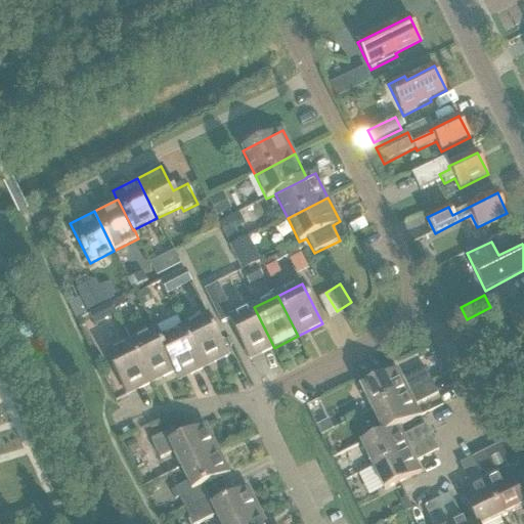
[(101,306),(104,329),(130,325),(127,303),(101,306)]
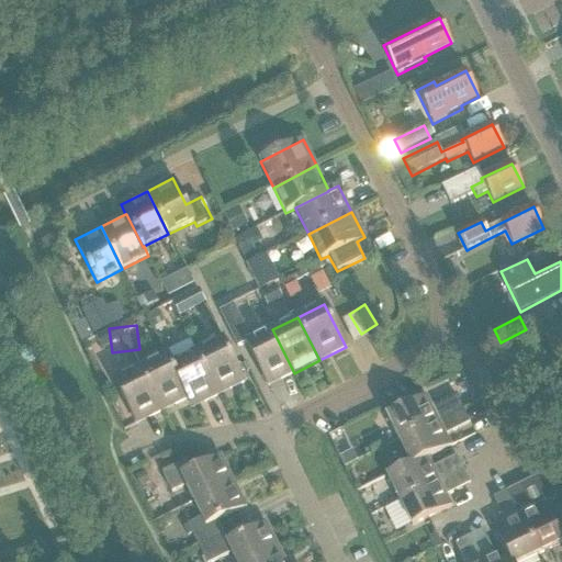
[(272,329),(246,343),(268,385),(294,373),(272,329)]
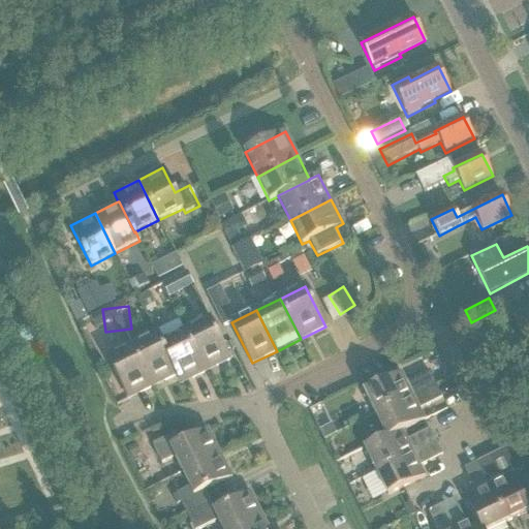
[(210,319),(185,332),(206,372),(229,360),(210,319)]
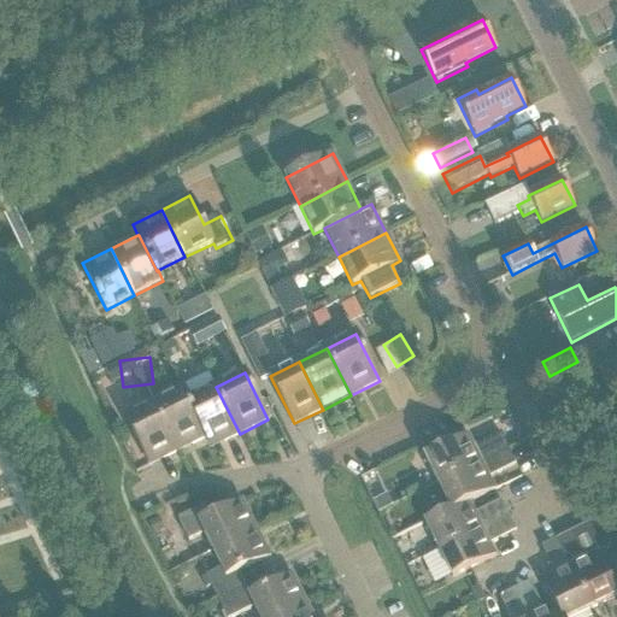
[(206,438),(205,438),(211,448),(240,434),(216,387),(188,400),(206,438)]
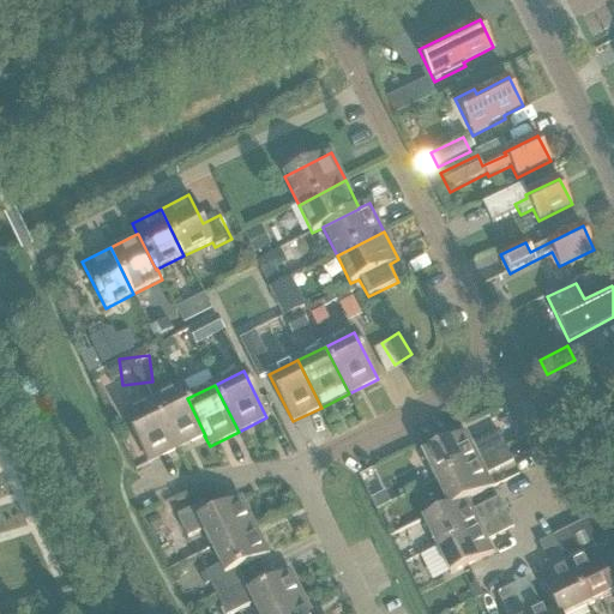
[(178,449),(204,435),(205,435),(187,398),(182,387),(154,402),(178,449)]
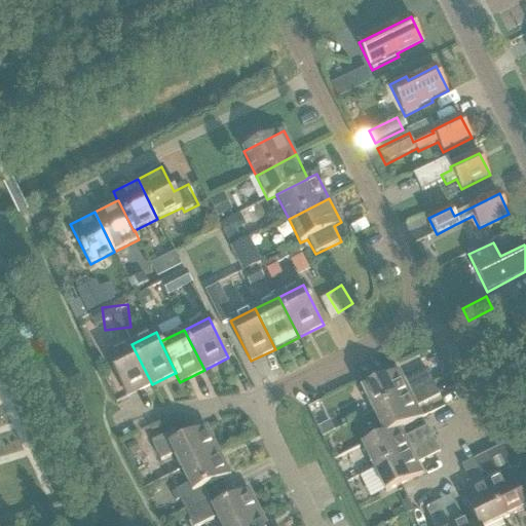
[(132,344),(107,357),(127,397),(152,384),(132,344)]
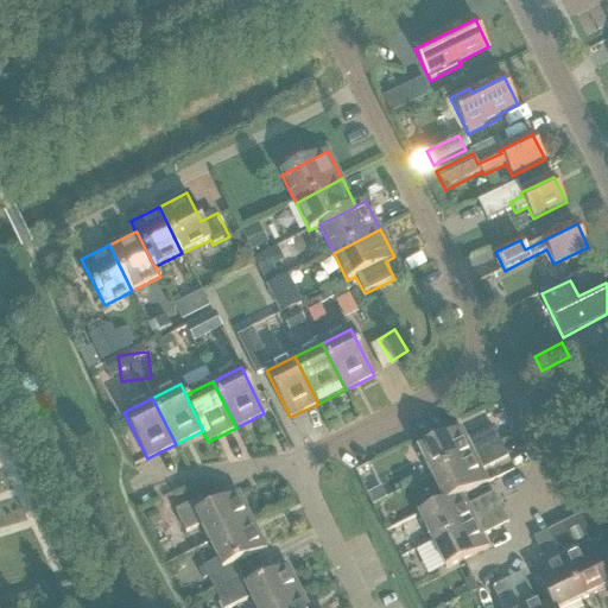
[(461,429),(418,450),(431,477),(500,443),(493,428),(467,441),(461,429)]
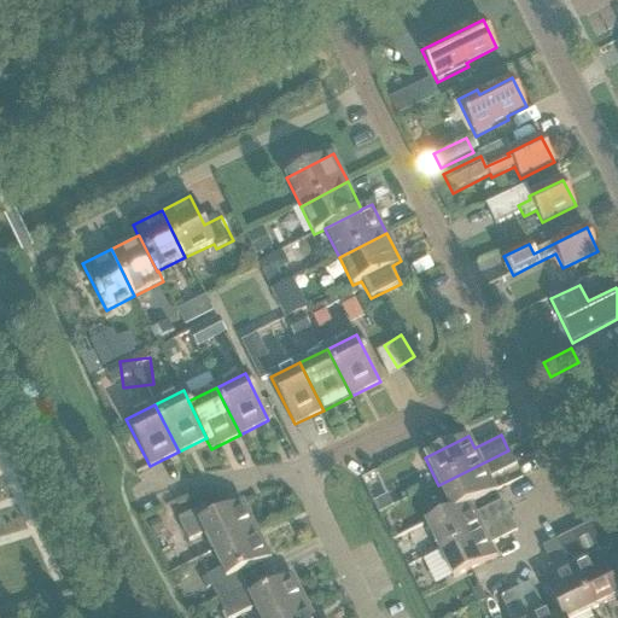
[(517,465),(508,450),(438,485),(452,511),(452,512),(470,503),(495,491),(489,479),(517,465)]
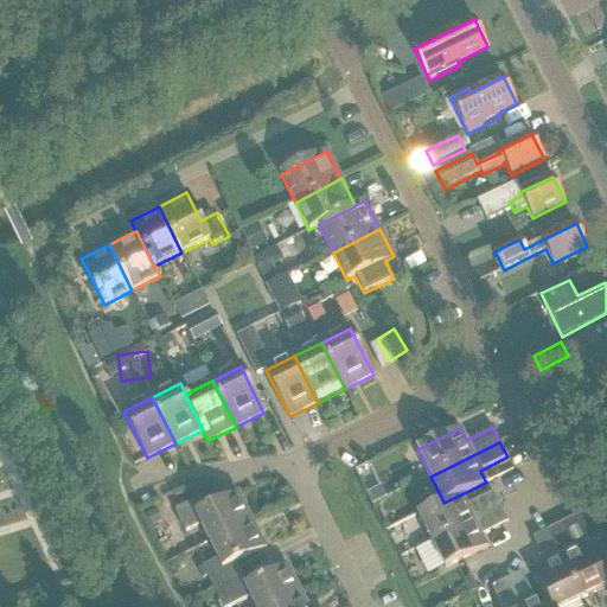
[(443,503),(443,502),(419,515),(432,542),(500,508),(493,492),(466,505),(461,494),(443,503)]
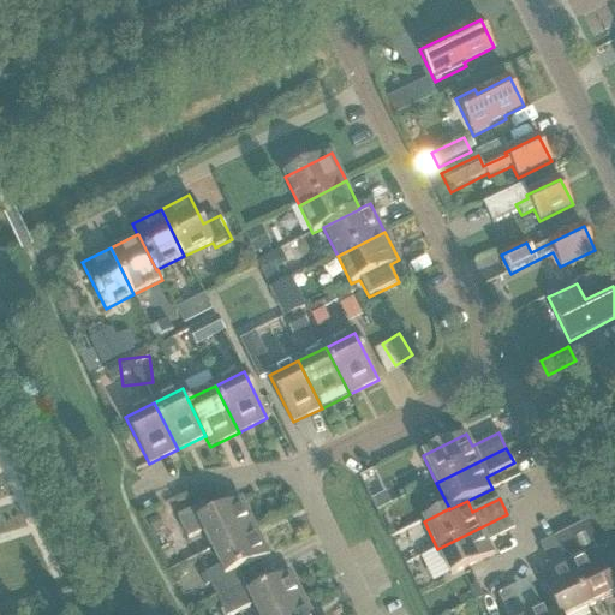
[(212,549),(255,527),(242,501),(210,515),(204,503),(177,518),(187,539),(203,532),(212,549)]
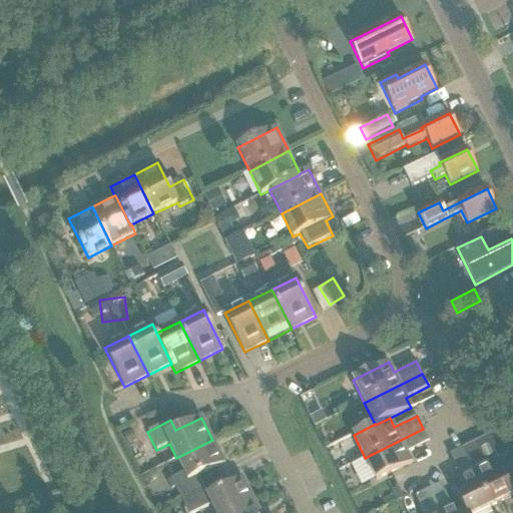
[(429,442),(423,429),(365,458),(376,480),(412,463),(407,453),(429,442)]
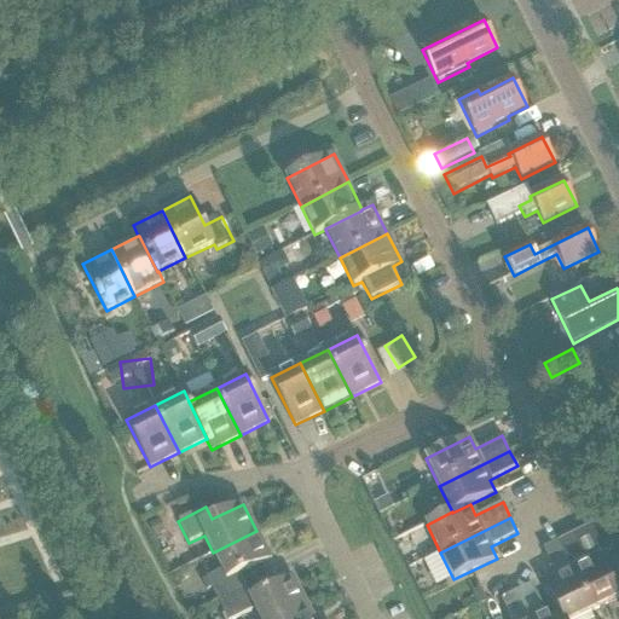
[(559,541),(594,612),(618,597),(618,594),(599,554),(614,547),(601,520),(559,541)]
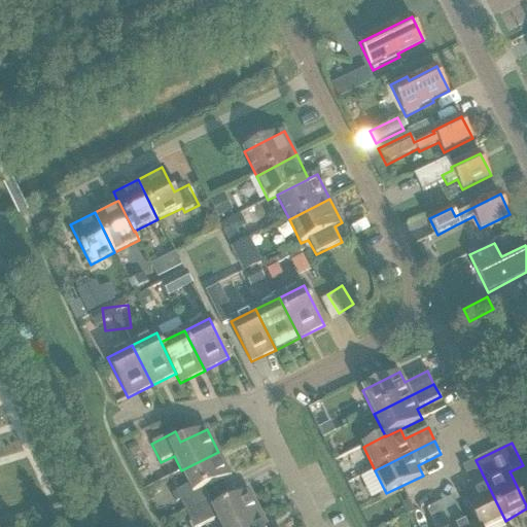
[(176,492),(185,511),(209,499),(204,489),(231,476),(218,452),(181,470),(188,486),(176,492)]
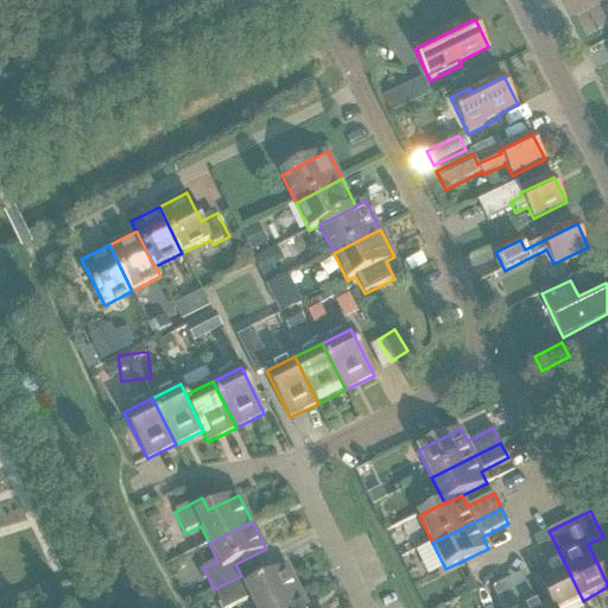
[(553,607),(567,607),(583,601),(549,531),(533,539),(546,565),(534,571),(546,595),(548,594),(553,607)]
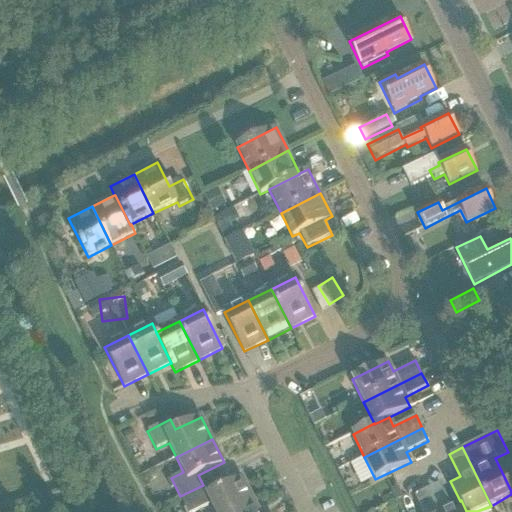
[(194,511),(210,504),(213,511),(230,511),(254,500),(243,478),(208,495),(203,485),(180,496),(187,511),(194,511)]
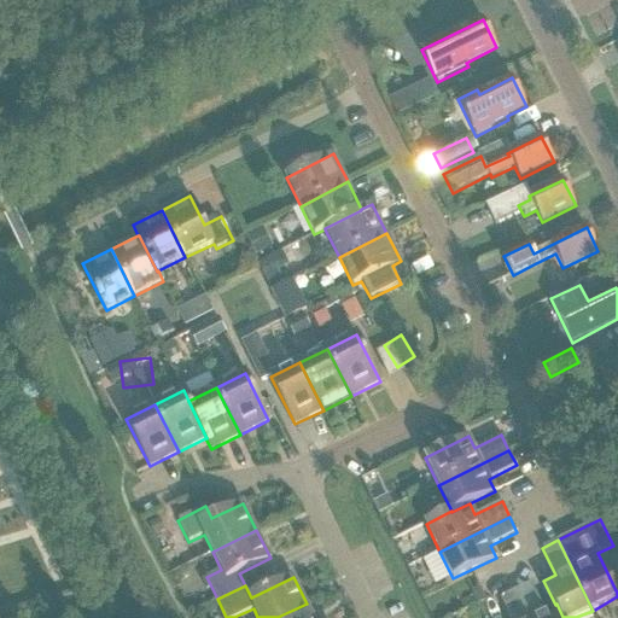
[(531,583),(516,590),(529,617),(563,617),(557,604),(555,605),(544,610),(531,583)]
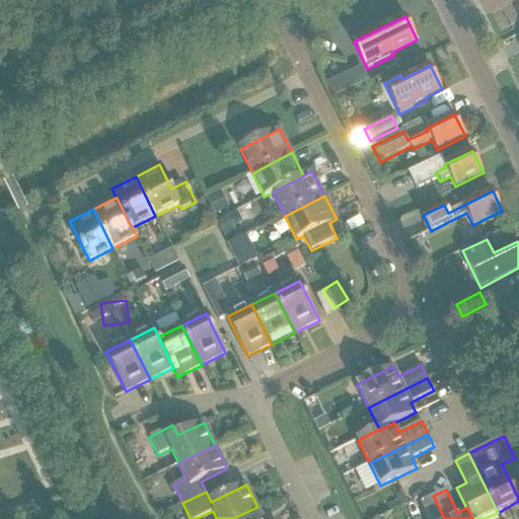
[(428,518),(444,518),(433,496),(420,502),(428,518)]
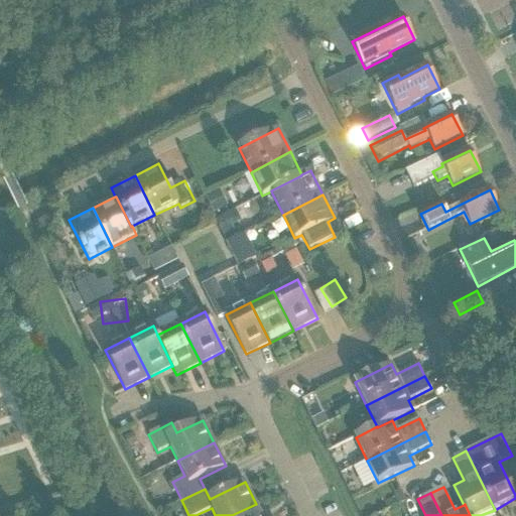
[(261,515),(256,504),(232,515),(261,515)]
